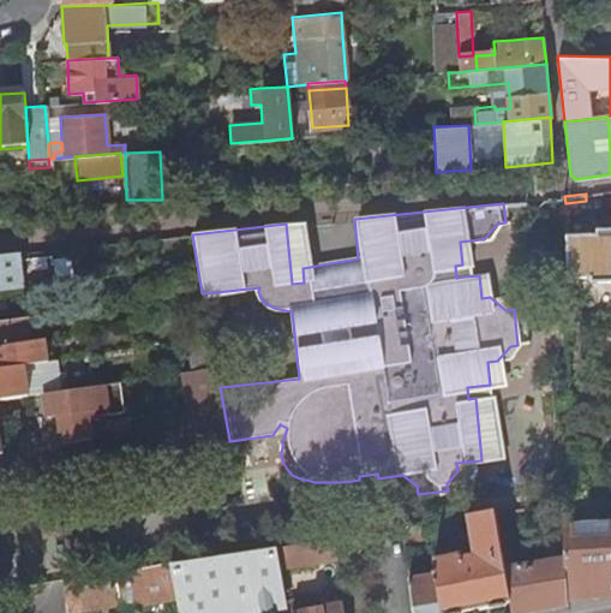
[(298,224),(286,224),(292,284),(304,283),(303,268),(298,224)]
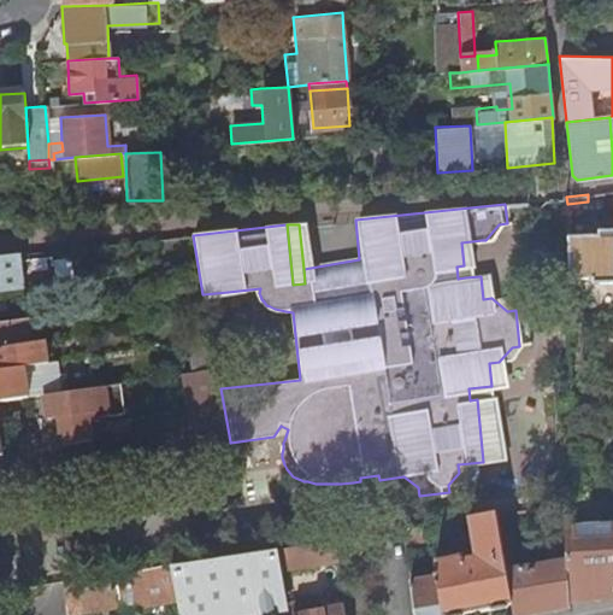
[(599,283),(612,282),(612,226),(597,227),(597,232),(569,233),(571,281),(599,280),(599,283)]
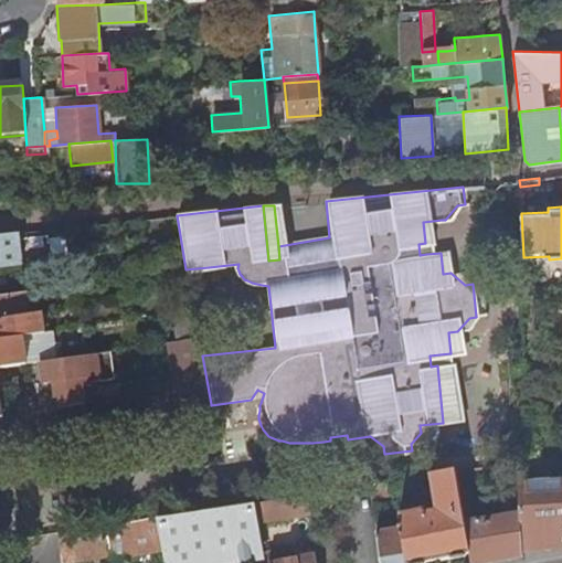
[(14,232),(0,234),(0,255),(1,265),(18,264),(14,232)]
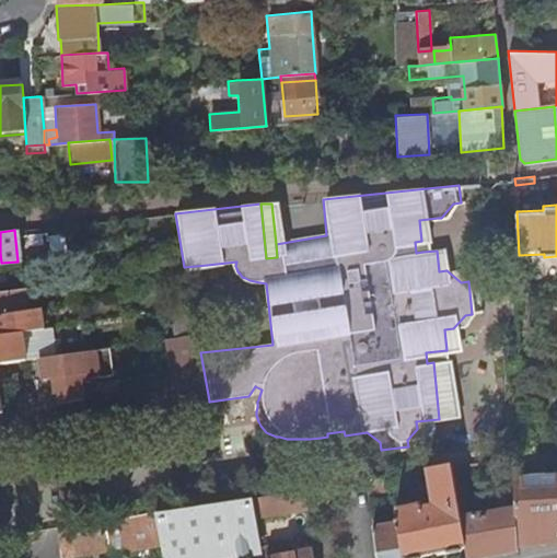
[(180,267),(180,265),(175,239),(159,242),(164,267),(164,270),(180,267)]
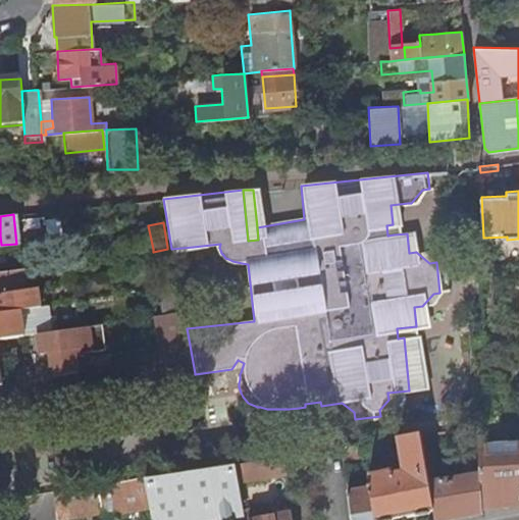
[(158,288),(163,314),(184,311),(180,298),(178,284),(158,288)]
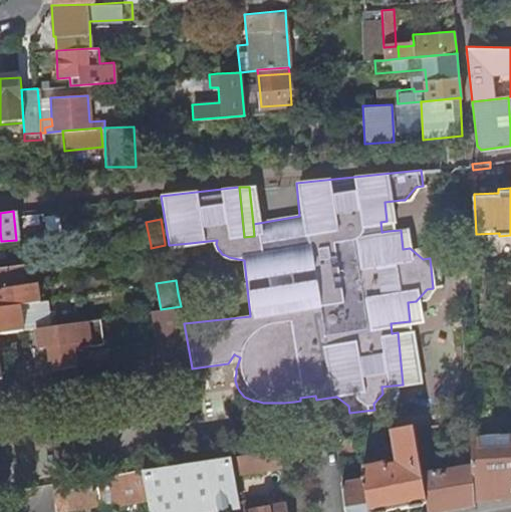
[(0,307),(18,304),(15,287),(0,289),(0,307)]
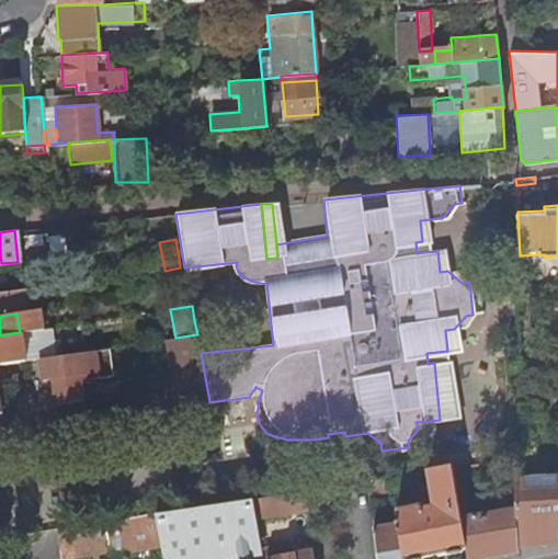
[(0,364),(38,358),(83,352),(81,337),(79,323),(20,332),(0,335),(0,364)]
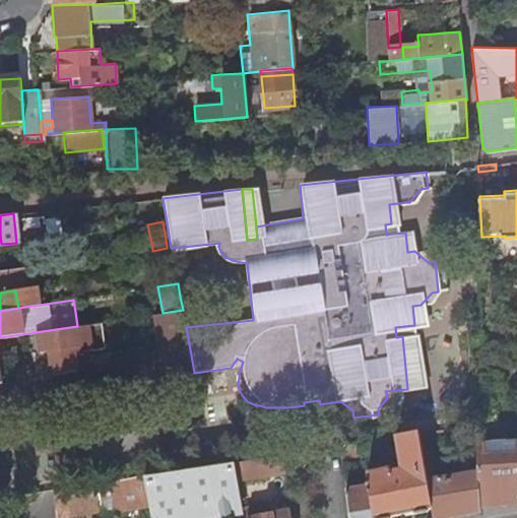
[(173,353),(190,350),(186,327),(183,310),(163,313),(152,314),(160,355),(173,353)]
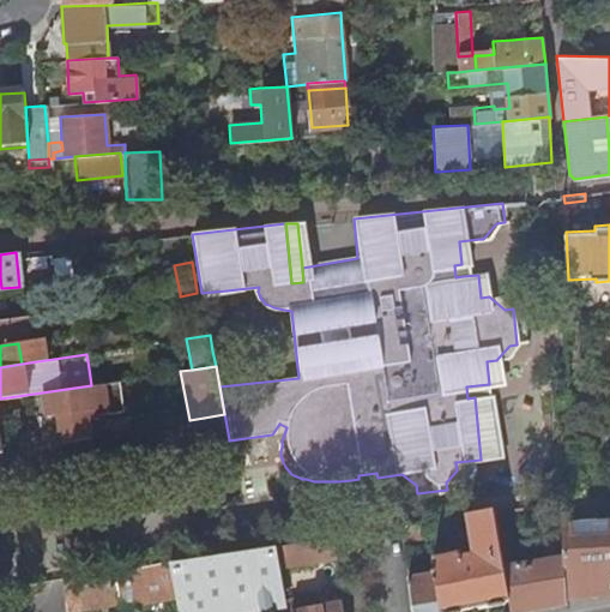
[(91,385),(42,393),(44,417),(55,415),(59,443),(89,438),(86,420),(97,418),(96,415),(122,412),(118,381),(115,382),(91,385)]
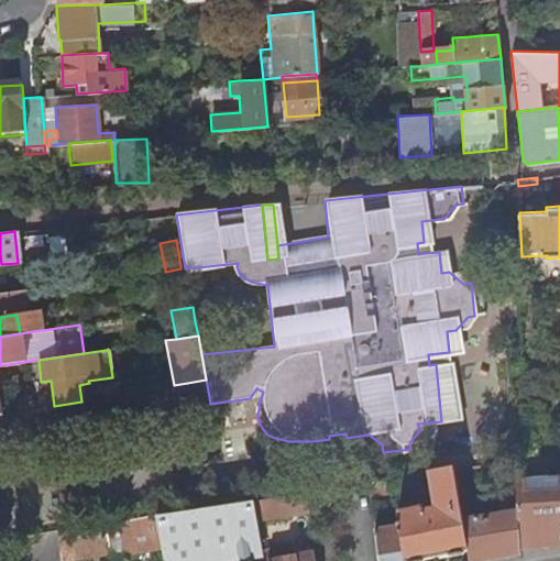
[(175,408),(190,406),(210,403),(206,380),(187,383),(174,385),(172,386),(175,408)]
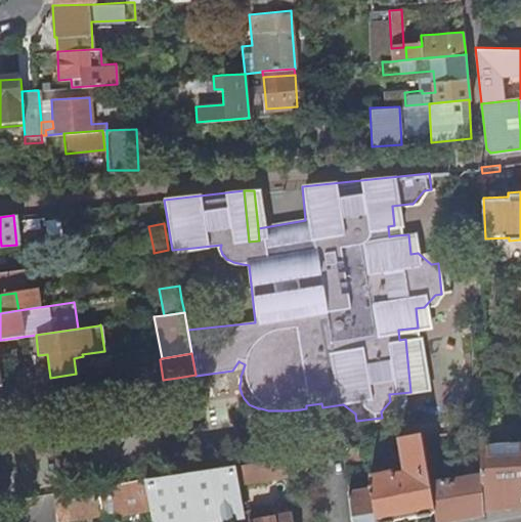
[(393,472),(368,477),(371,489),(375,521),(382,521),(433,511),(429,484),(421,435),(398,438),(404,473),(394,475),(393,472)]
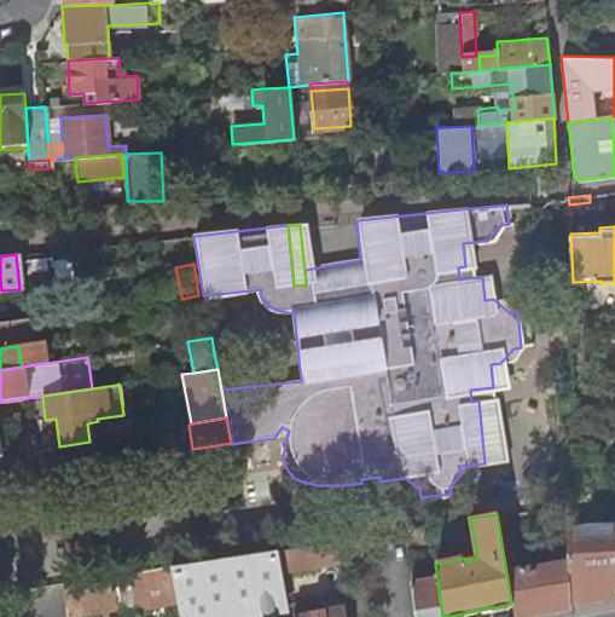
[(456,529),(454,520),(429,524),(430,536),(452,532),(456,529)]
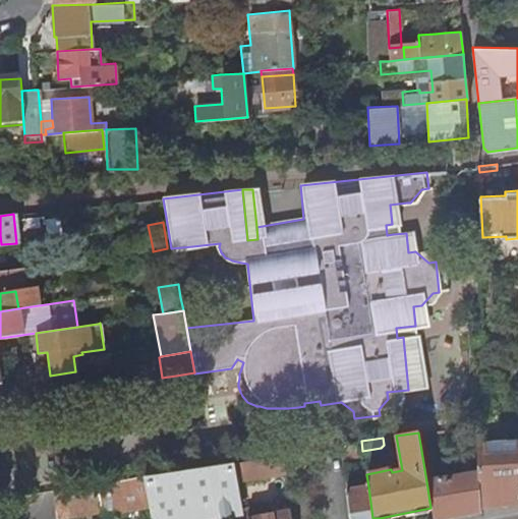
[(517,440),(477,443),(478,472),(479,508),(505,506),(517,504),(517,440)]
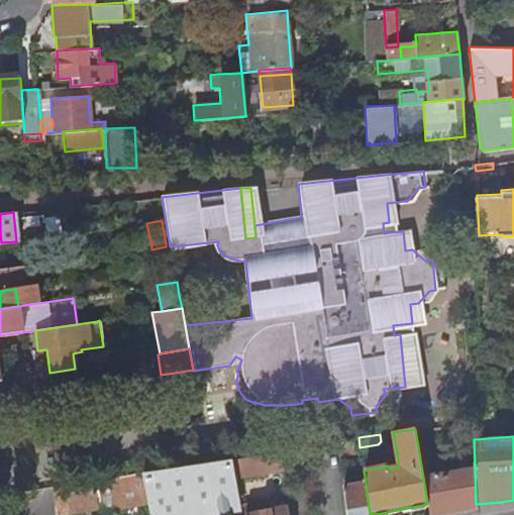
[(340,454),(361,451),(360,447),(358,437),(338,441),(340,454)]
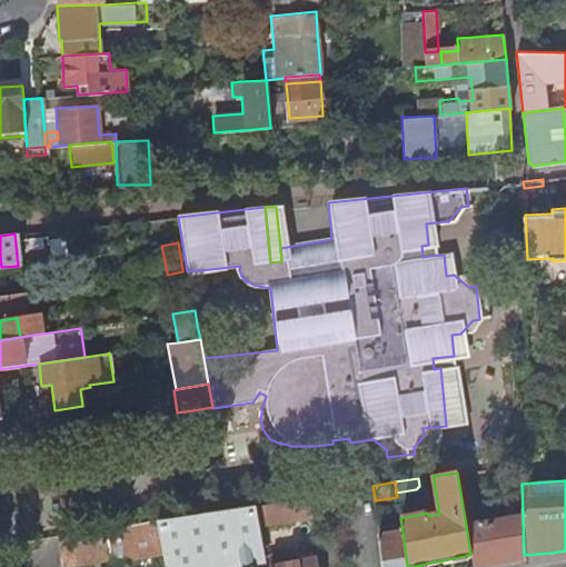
[(257,526),(310,517),(309,496),(254,505),(257,526)]
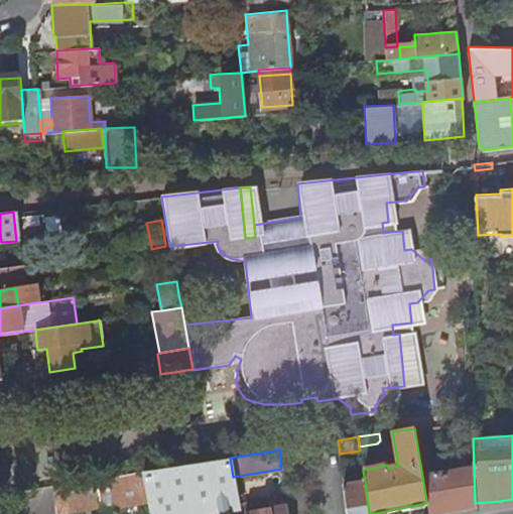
[(217,508),(237,504),(233,477),(230,458),(208,461),(217,508)]
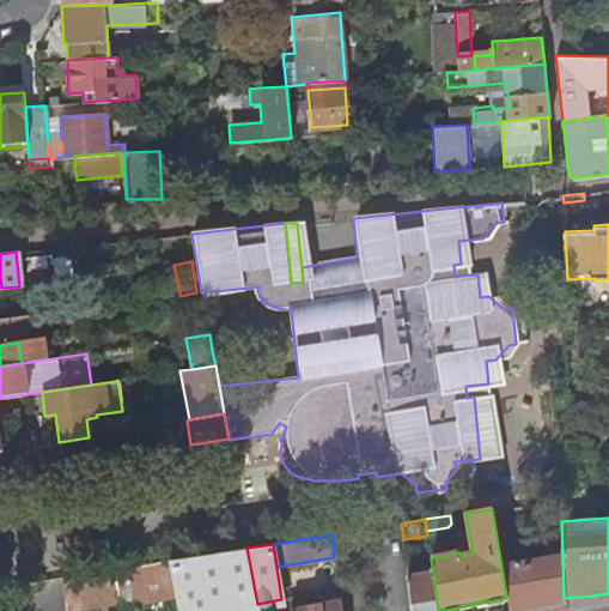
[(221,610),(221,609),(257,604),(247,548),(207,555),(169,561),(175,597),(176,610),(221,610)]
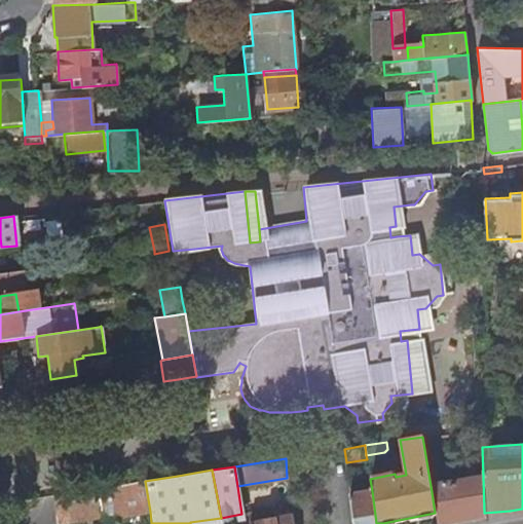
[(483,477),(431,486),(435,513),(437,523),(447,523),(460,521),(484,517),(484,513),(483,477)]
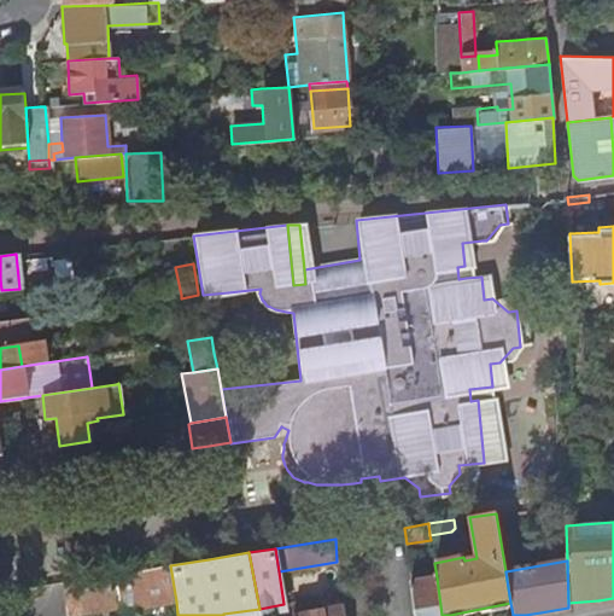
[(121,610),(176,602),(170,565),(113,575),(120,606),(121,610)]
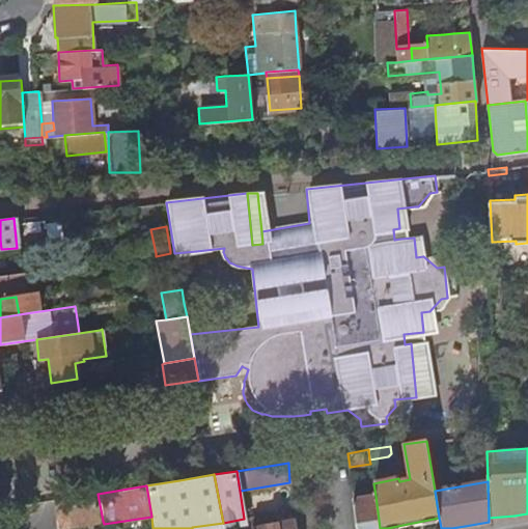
[(57,528),(103,521),(98,494),(53,501),(57,528)]
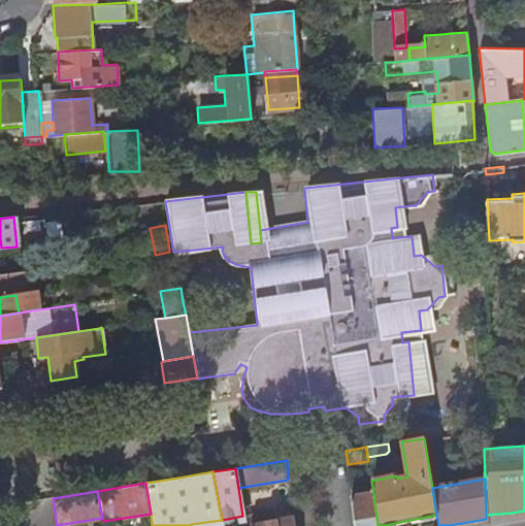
[(378,525),(373,493),(352,496),(355,525),(378,525)]
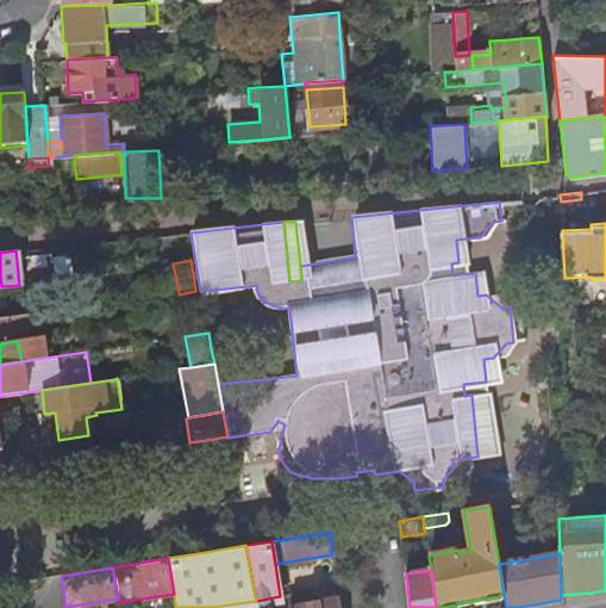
[(287,607),(337,607),(336,597),(287,607)]
